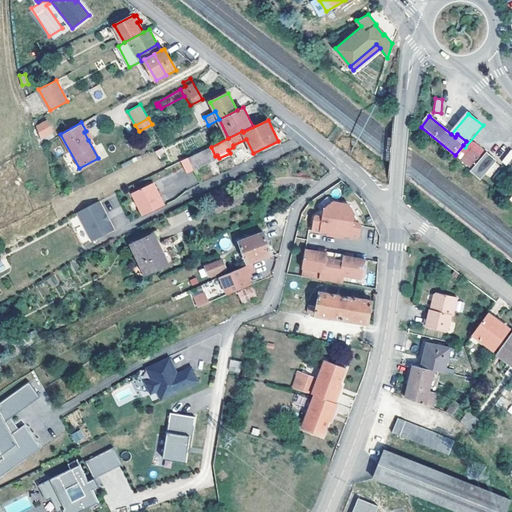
[(40,141),(53,134),(47,124),(36,130),(40,141)]
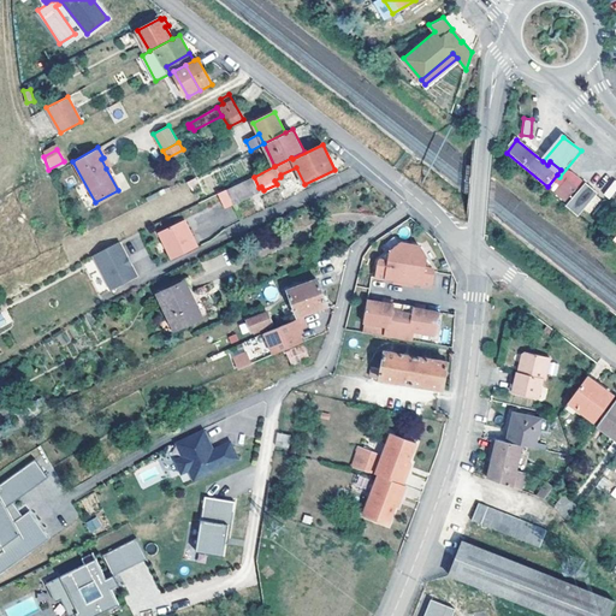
[(122,191),(129,188),(122,172),(113,177),(122,191)]
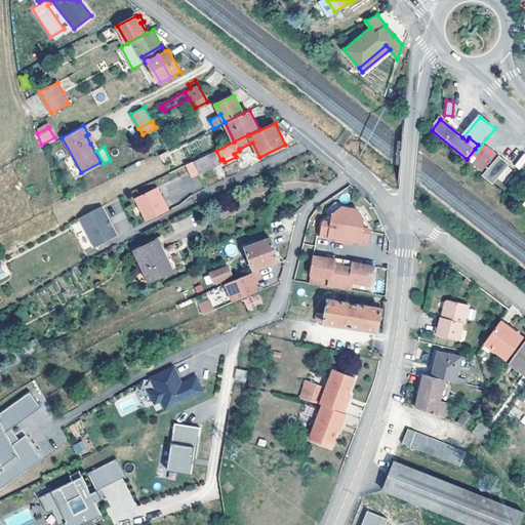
[(214,152),(194,161),(200,173),(219,163),(214,152)]
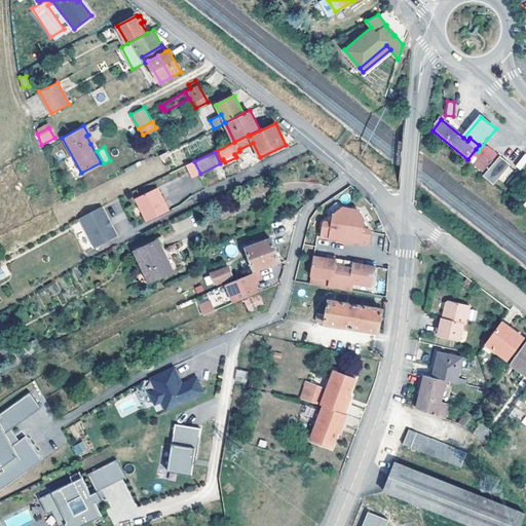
[(525,154),(524,153),(515,165),(521,171),(525,162),(525,154)]
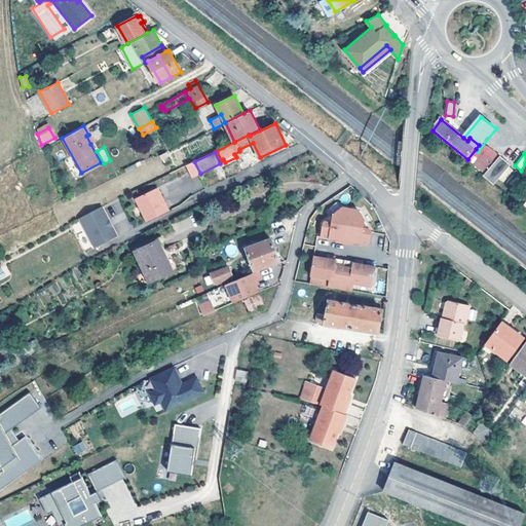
[(500,156),(484,176),(494,184),(511,164),(500,156)]
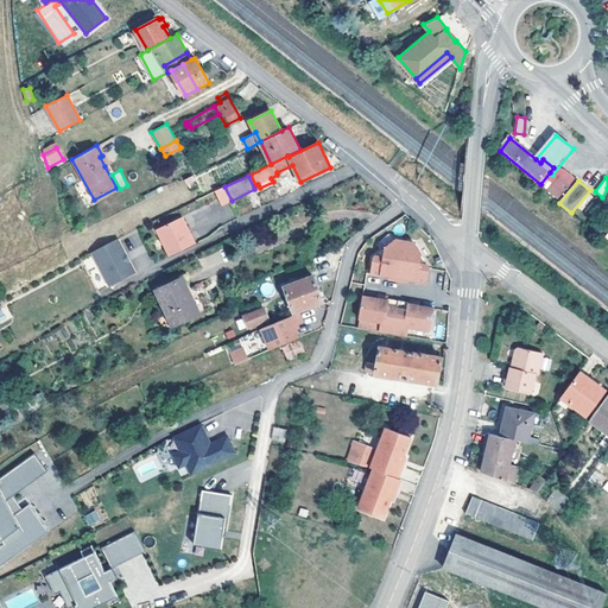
[(223,188),(215,191),(222,206),(230,201),(223,188)]
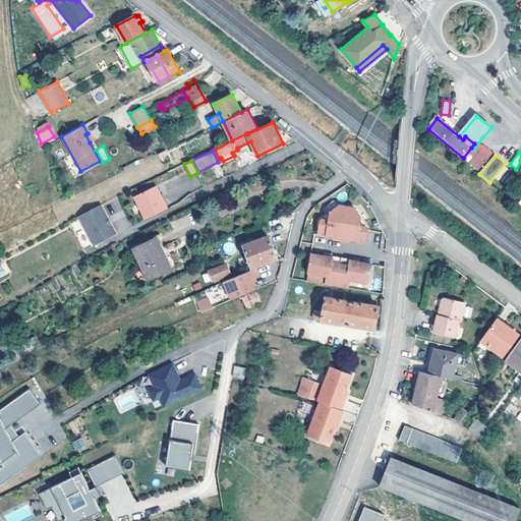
[(133,195),(146,219),(166,209),(159,191),(157,193),(154,186),(133,195)]
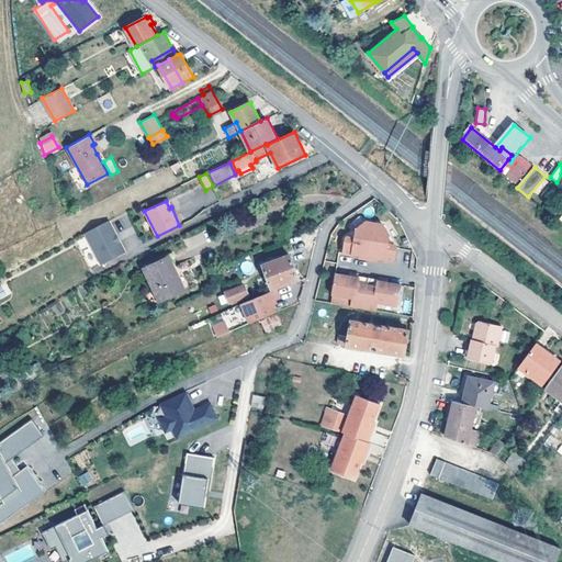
[(109,221),(86,233),(101,265),(124,253),(119,242),(117,243),(114,236),(115,235),(109,221)]
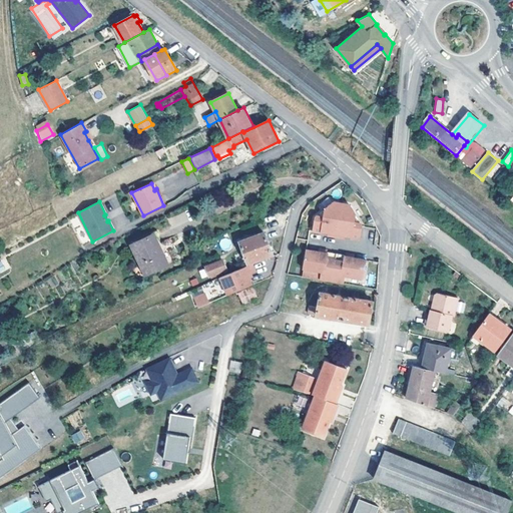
[(316,216),(313,230),(322,232),(322,231),(354,236),(354,237),(363,239),(365,225),(351,205),(336,202),(316,216)]
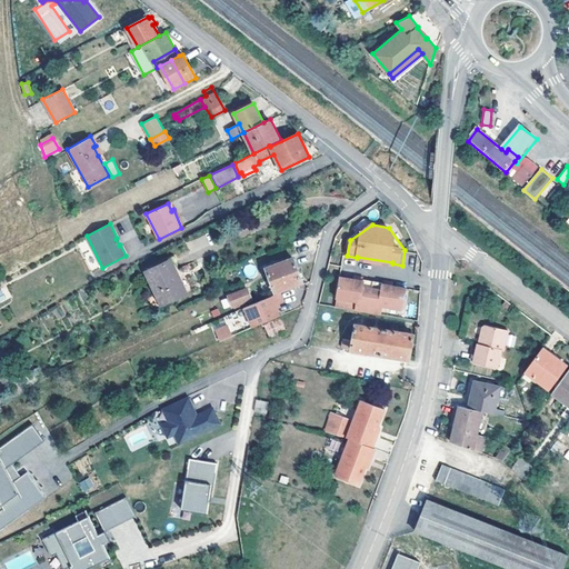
[(206,237),(187,242),(189,250),(208,243),(206,237)]
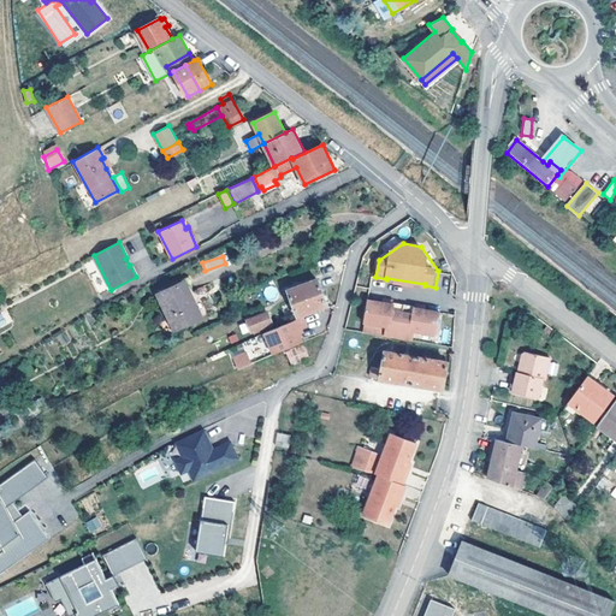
[(318,279),(289,290),(300,315),(327,304),(318,279)]
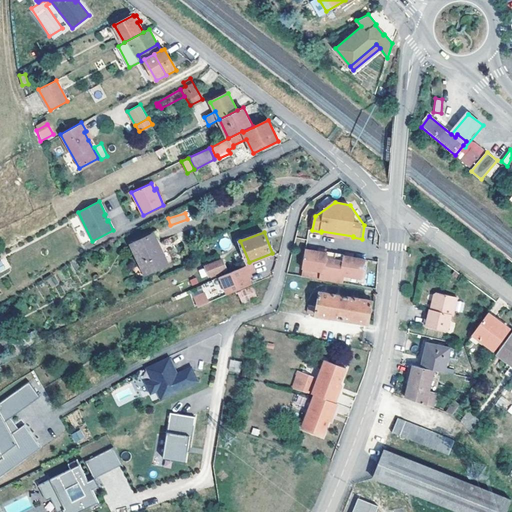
[(154,233),(131,244),(145,273),(165,264),(156,244),(158,243),(154,233)]
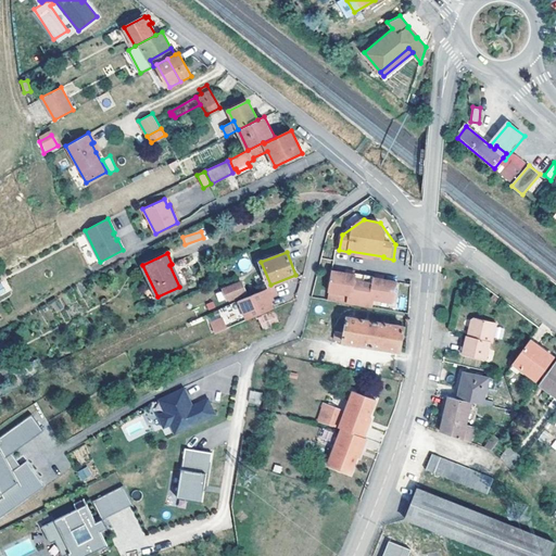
[(399,281),(332,269),(329,290),(349,294),(348,303),(373,306),(374,298),(394,301),(399,281)]
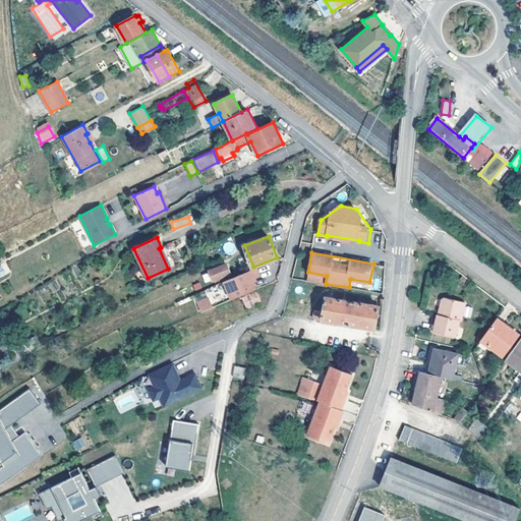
[(226,265),(210,271),(214,279),(229,273),(226,265)]
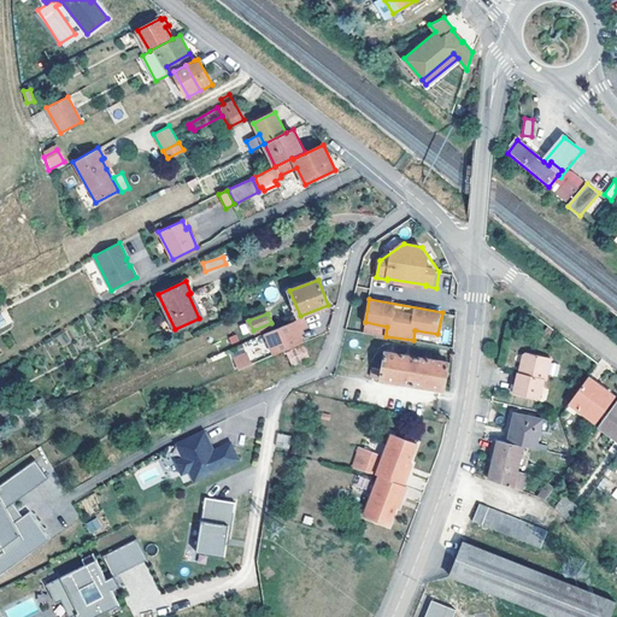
[(265,334),(275,354),(304,342),(299,330),(307,325),(305,318),(295,321),(265,334)]
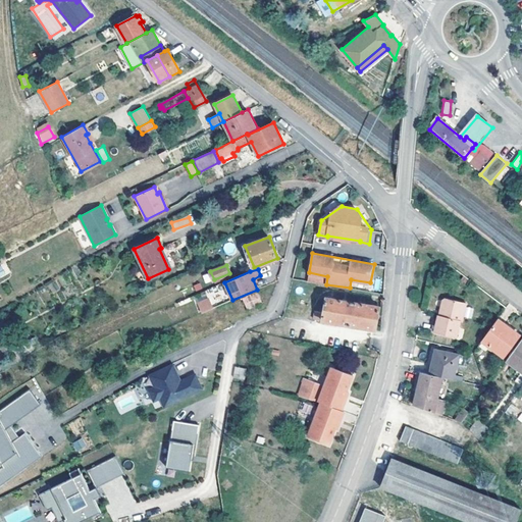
[(54,280),(47,285),(52,293),(58,289),(54,280)]
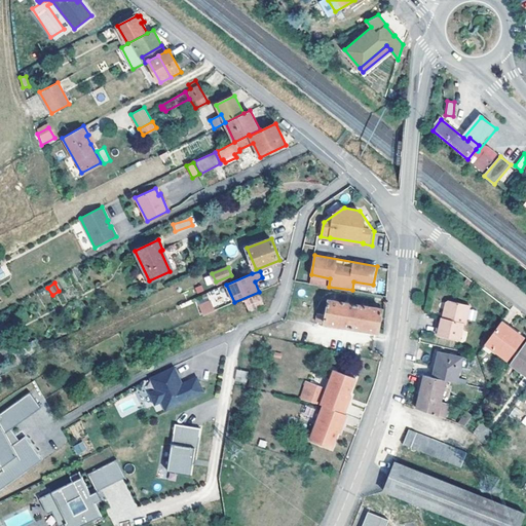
[(224,287),(198,296),(200,301),(213,297),(215,303),(229,298),(224,287)]
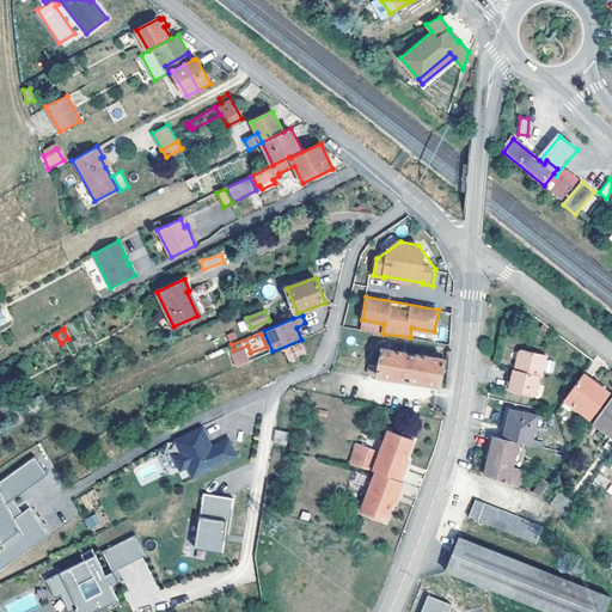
[(301,343),(287,350),(291,360),(305,354),(301,343)]
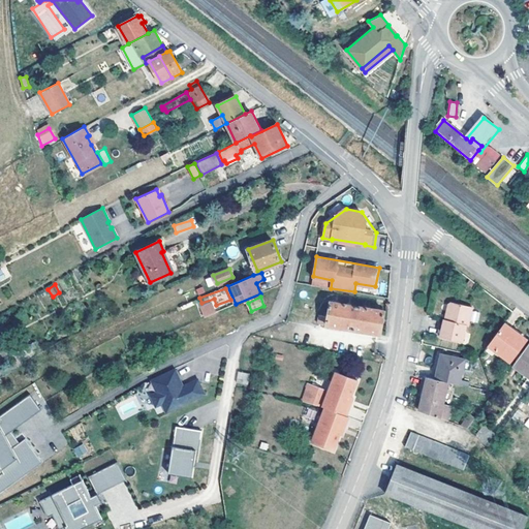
[(384,310),(331,302),(329,316),(318,314),(317,323),(380,334),(382,322),(384,310)]
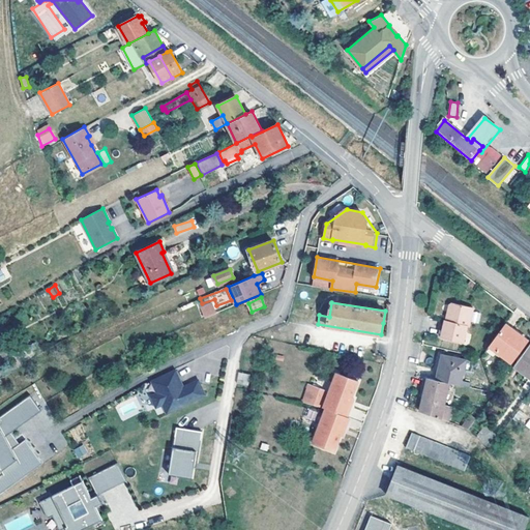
[(217,313),(213,303),(202,308),(206,318),(217,313)]
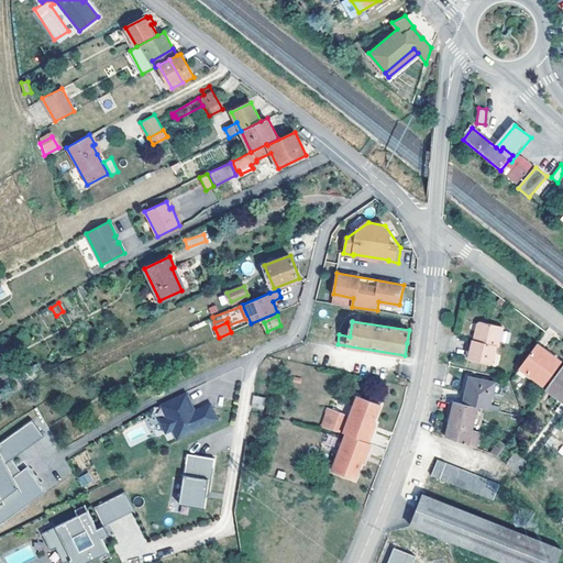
[(473,340),(468,359),(493,364),(497,346),(499,346),(503,329),(481,323),(477,324),(474,340),(473,340)]
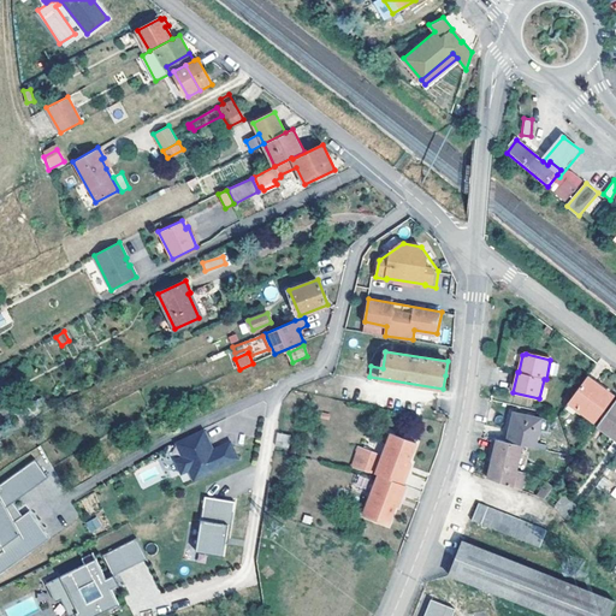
[(612,395),(587,377),(566,407),(574,413),(576,409),(593,421),(612,395)]
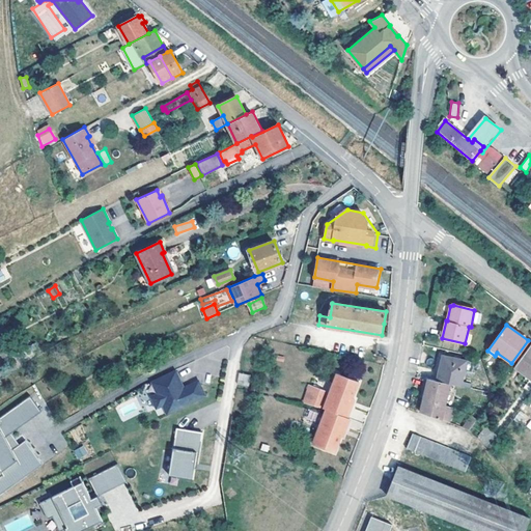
[(530,346),(515,367),(530,378),(530,346)]
